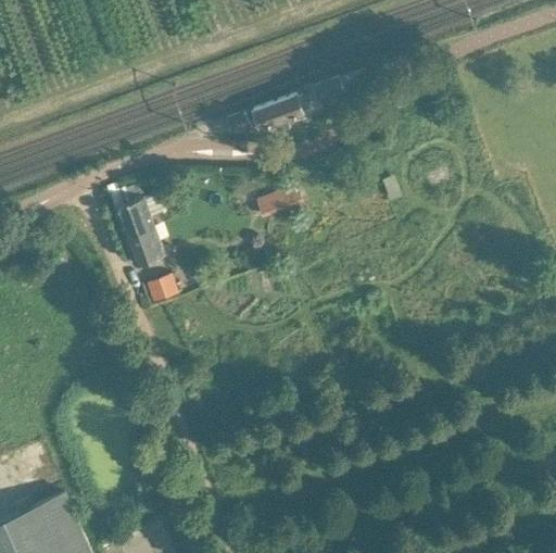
[(318,102),(339,95),(345,92),(340,78),(339,77),(313,87),(318,102)]
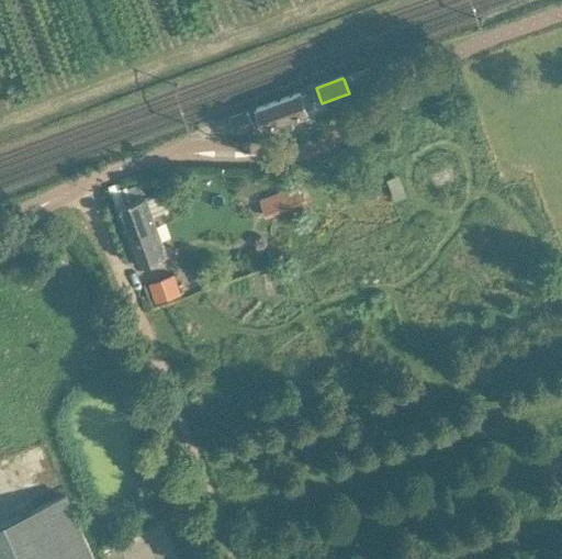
[(291,121),(307,115),(306,111),(312,109),(306,97),(302,99),(300,94),(257,111),(263,131),(278,126),(281,134),(293,130),(291,121)]
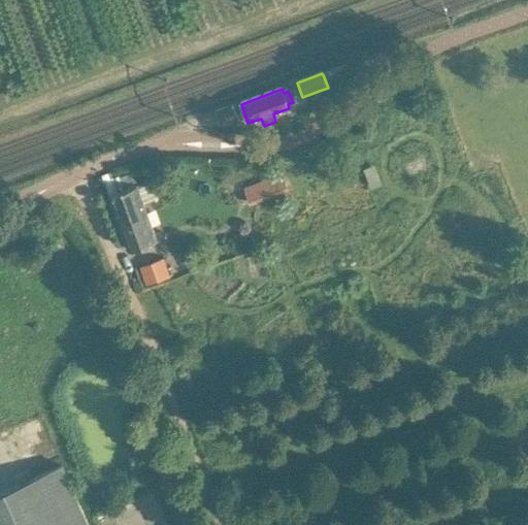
[(239,123),(233,106),(216,113),(220,125),(229,122),(230,126),(239,123)]
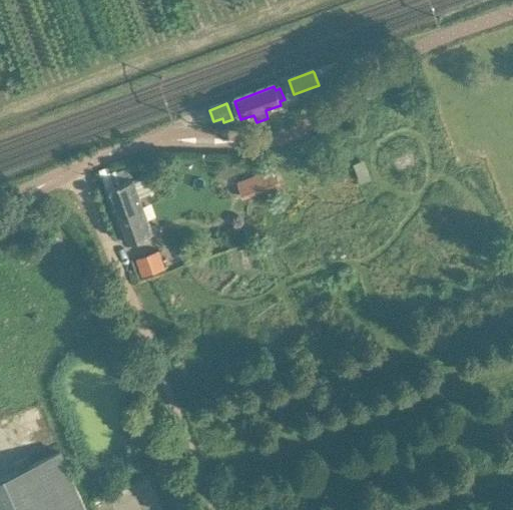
[(277,187),(272,172),(237,184),(243,199),(277,187)]
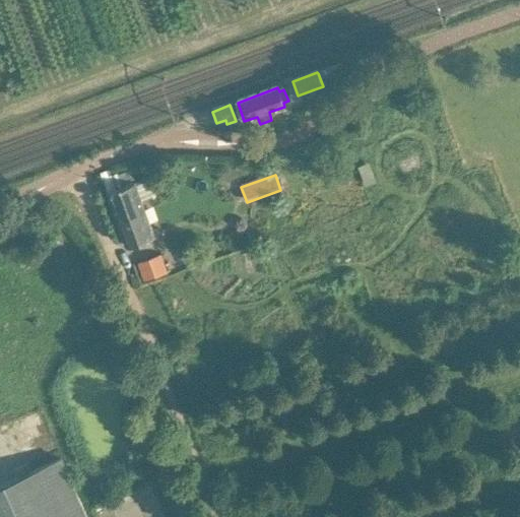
[(154,239),(135,184),(108,194),(127,249),(154,239)]
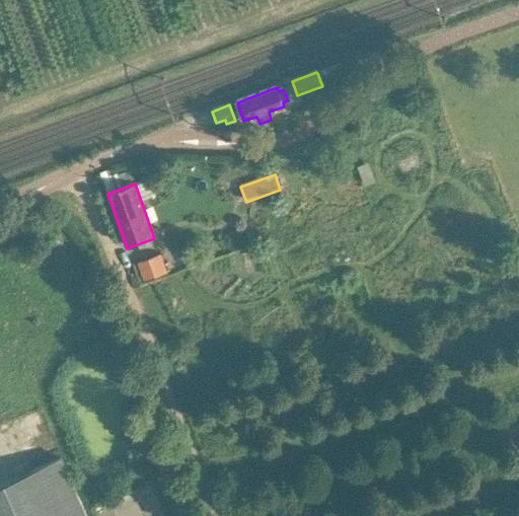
[(137,264),(144,282),(167,274),(161,254),(137,264)]
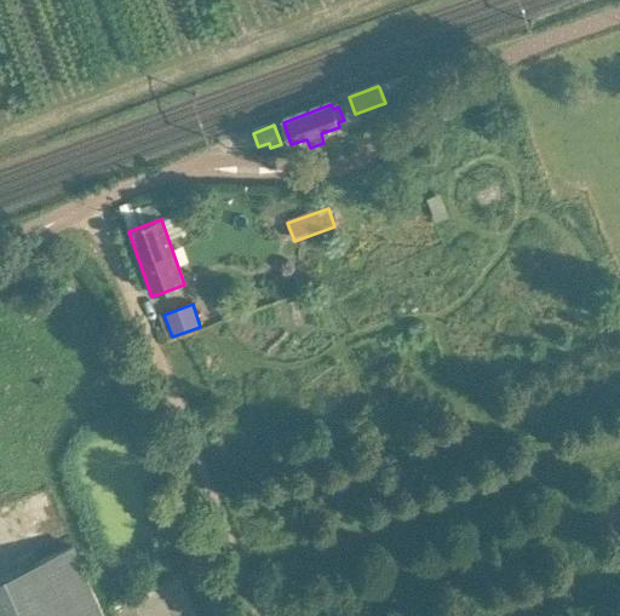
[(103,615),(73,548),(0,580),(0,615),(103,615)]
